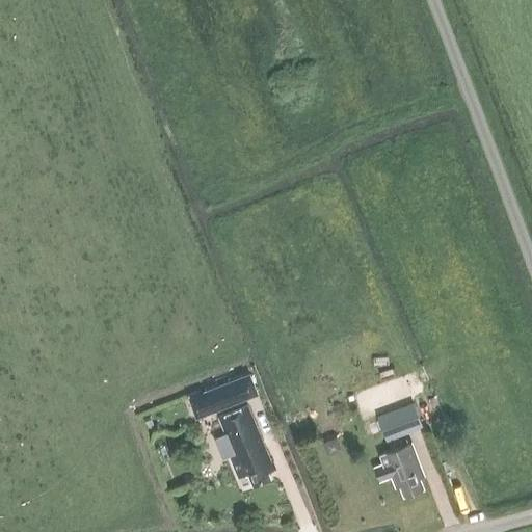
[(258,394),(249,373),(203,392),(202,390),(187,395),(194,414),(207,408),(209,414),(258,394)]
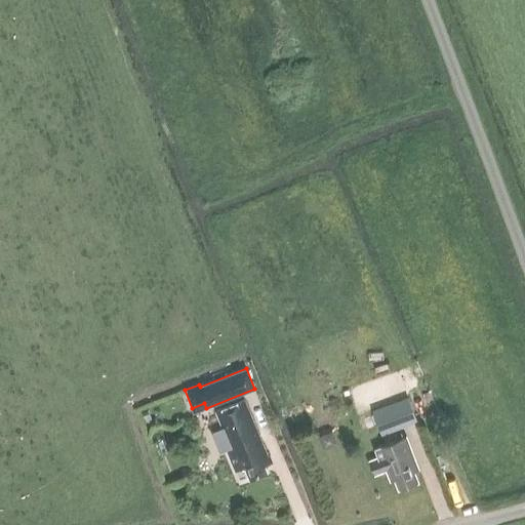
[(416,421),(408,398),(371,411),(380,435),(416,421)]
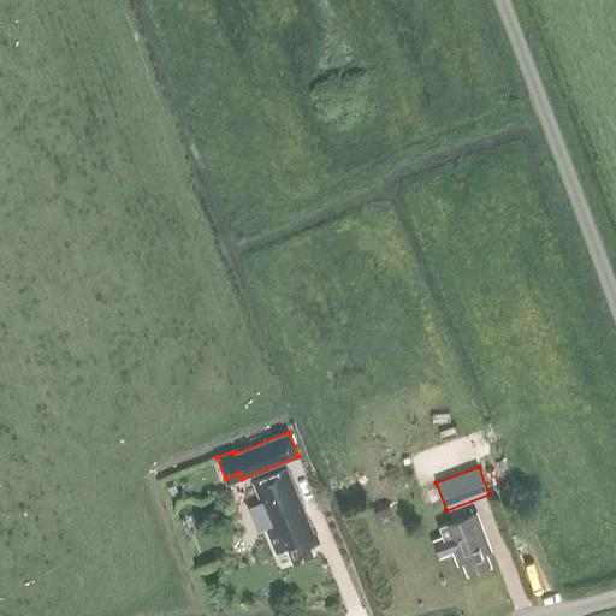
[(314,557),(309,548),(318,545),(286,469),(252,484),(260,503),(262,502),(272,525),(265,528),(276,555),(286,551),(292,566),(314,557)]
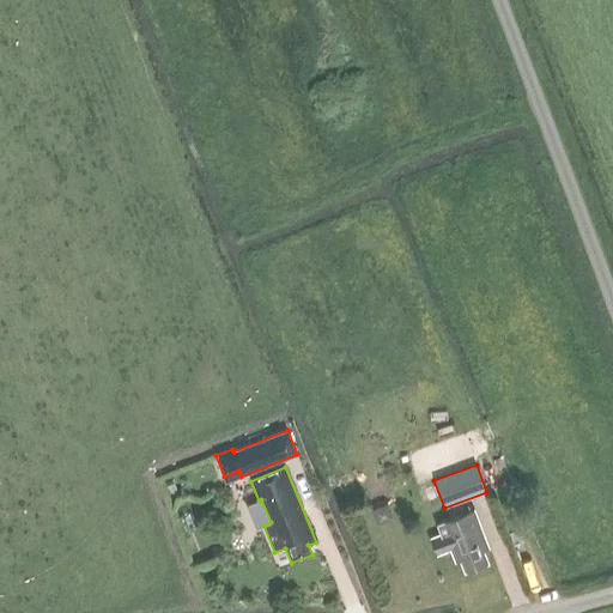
[(436,501),(430,486),(423,490),(428,503),(436,501)]
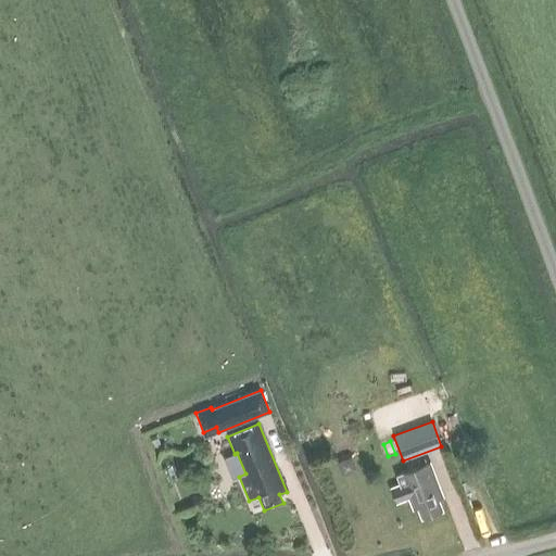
[(351,457),(337,463),(342,477),(356,471),(351,457)]
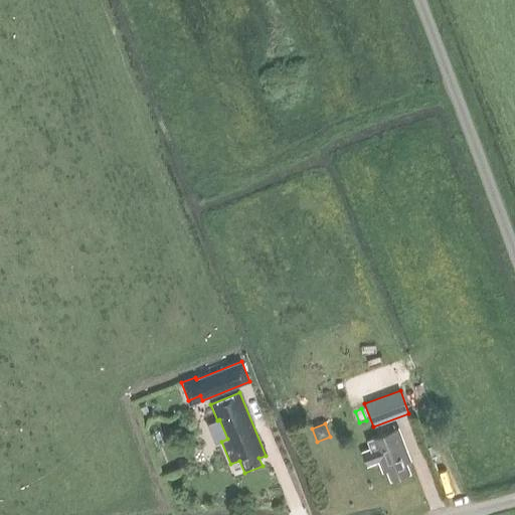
[(390,482),(408,475),(405,466),(409,464),(400,440),(397,441),(394,432),(366,443),(369,452),(361,455),(366,469),(378,464),(382,475),(387,473),(390,482)]
